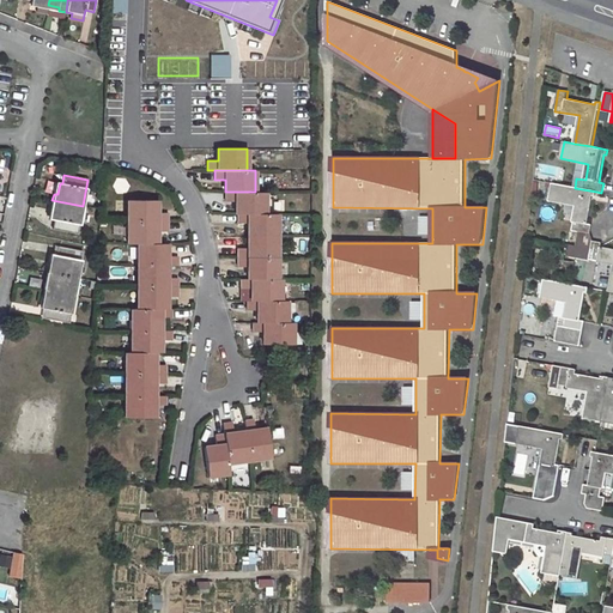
[(592,225),(588,224),(593,195),(595,196),(596,192),(575,188),(552,183),(550,200),(577,205),(572,231),(590,235),(592,225)]
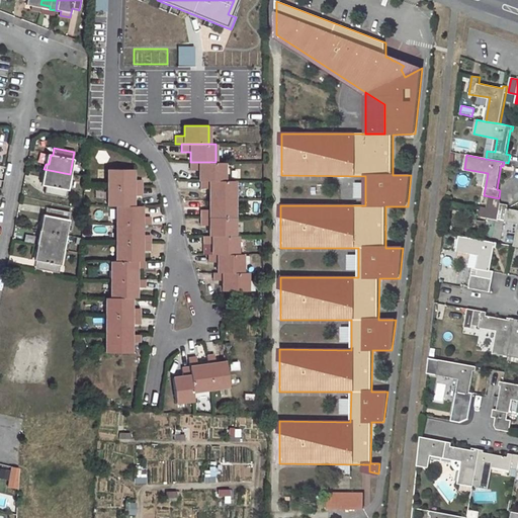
[(216,162),(190,162),(190,170),(199,170),(199,180),(200,180),(225,181),(224,162),(216,162)]
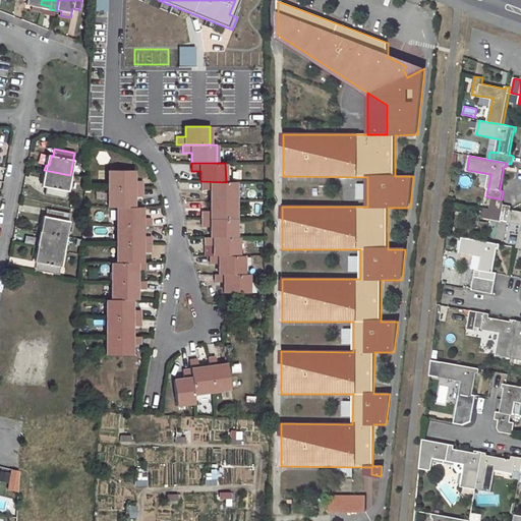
[(47,186),(45,194),(65,198),(70,175),(44,170),(43,177),(46,177),(44,186),(47,186)]
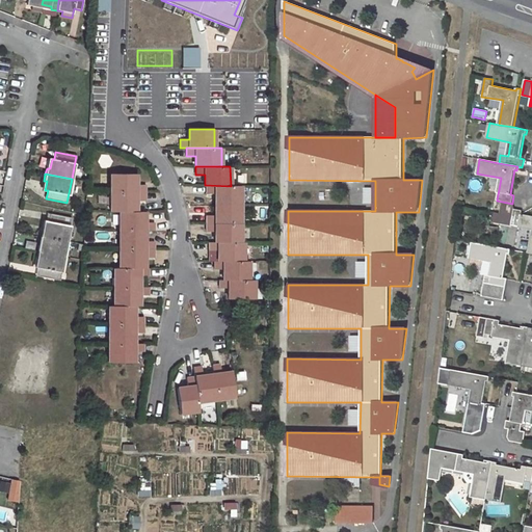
[(145,184),(136,184),(136,174),(110,174),(110,192),(145,192),(145,184)]
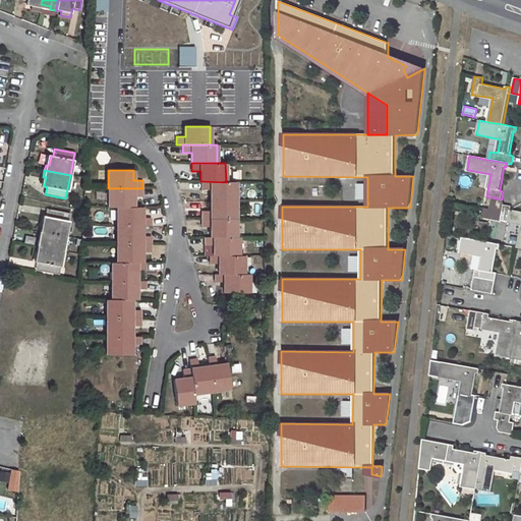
[(226,182),(201,181),(201,189),(211,189),(211,200),(236,199),(236,182),(226,182)]
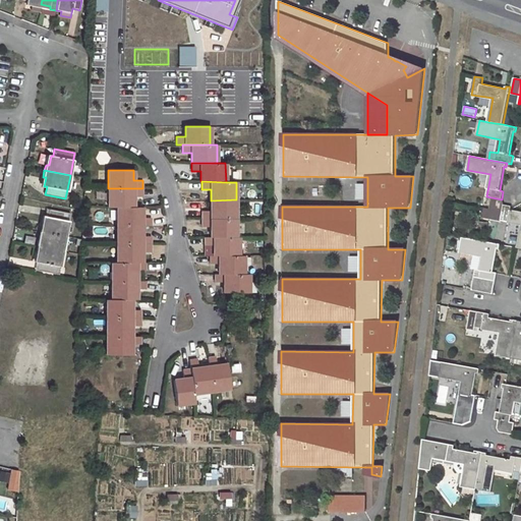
[(356,184),(356,200),(366,199),(365,184),(356,184)]
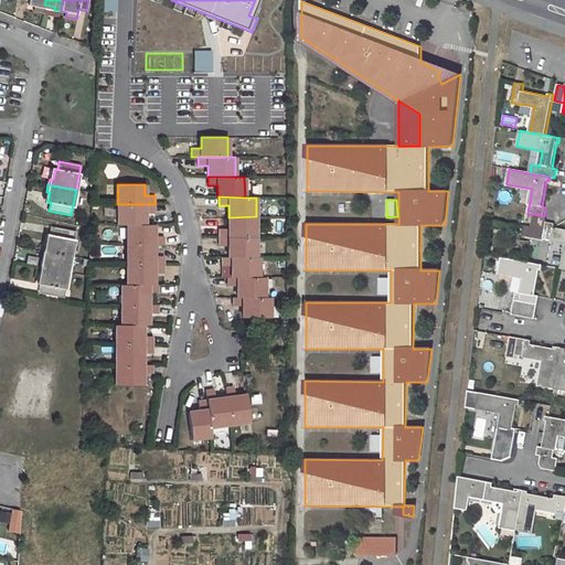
[(145,224),(145,213),(155,213),(155,204),(117,204),(117,225),(127,224),(145,224)]
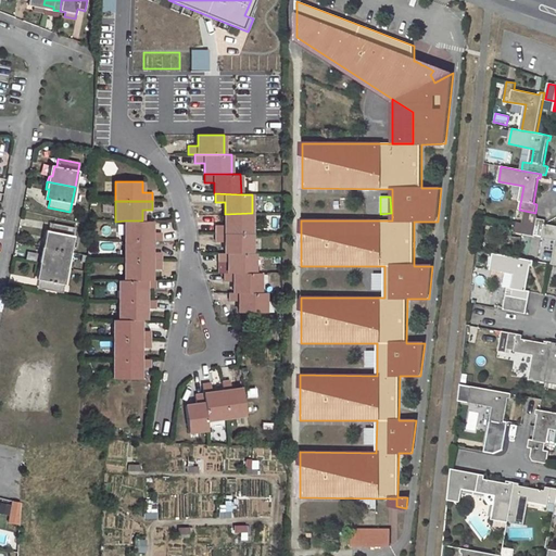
[(252,213),(225,214),(225,225),(215,225),(215,234),(252,234),(252,213)]
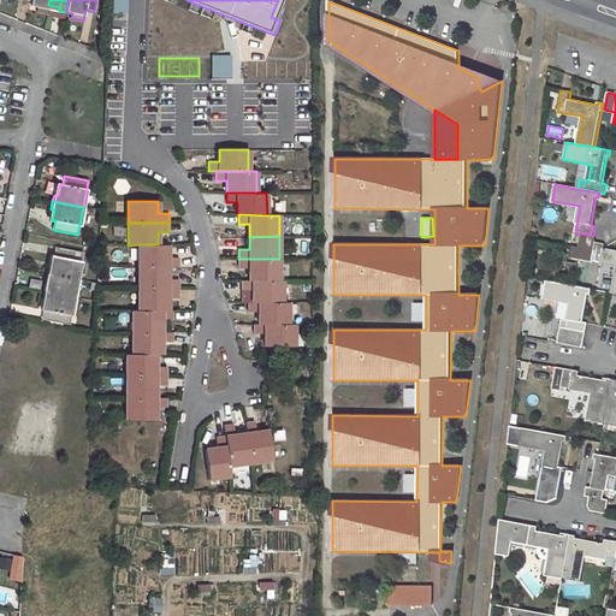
[(572,247),(570,256),(615,265),(615,274),(612,294),(615,294),(615,250),(604,248),(605,243),(596,242),(594,250),(572,247)]
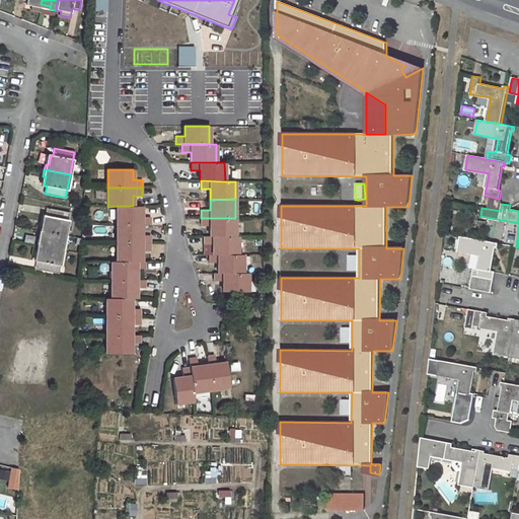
[(133,206),(117,206),(117,225),(142,225),(150,225),(150,217),(142,217),(142,207),(133,206)]
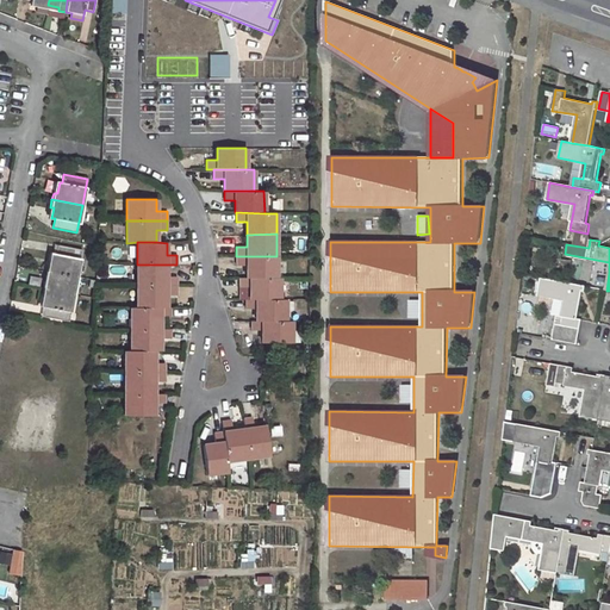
[(53,261),(50,272),(78,277),(82,250),(58,246),(56,254),(50,253),(49,260),(53,261)]
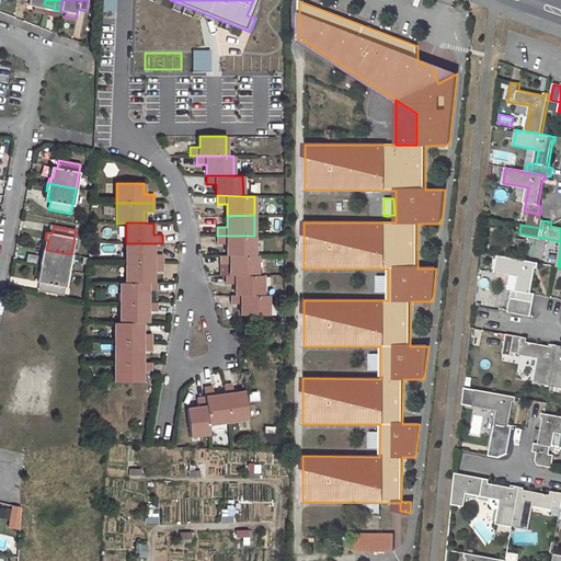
[(254,236),(217,236),(217,244),(227,243),(227,255),(254,255),(254,236)]
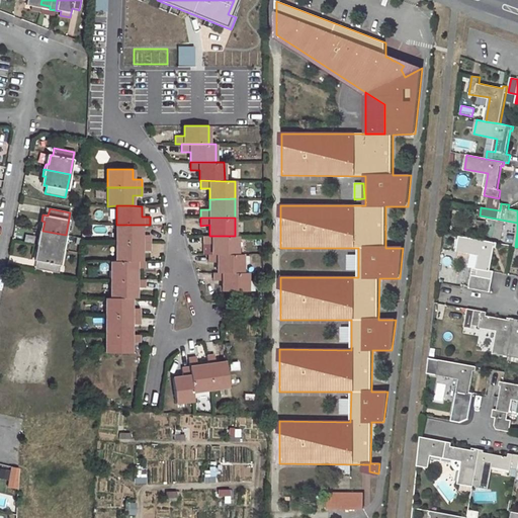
[(142,225),(116,225),(116,243),(150,242),(150,235),(142,235),(142,225)]
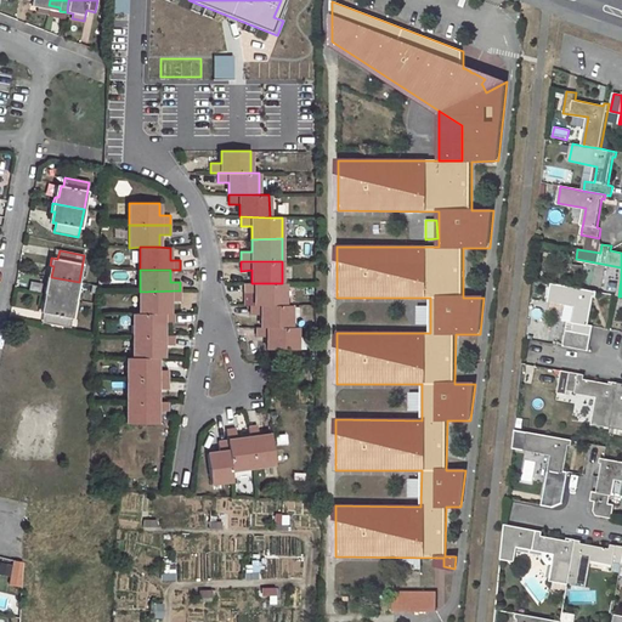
[(45,287),(44,294),(75,300),(79,282),(51,277),(49,288),(45,287)]
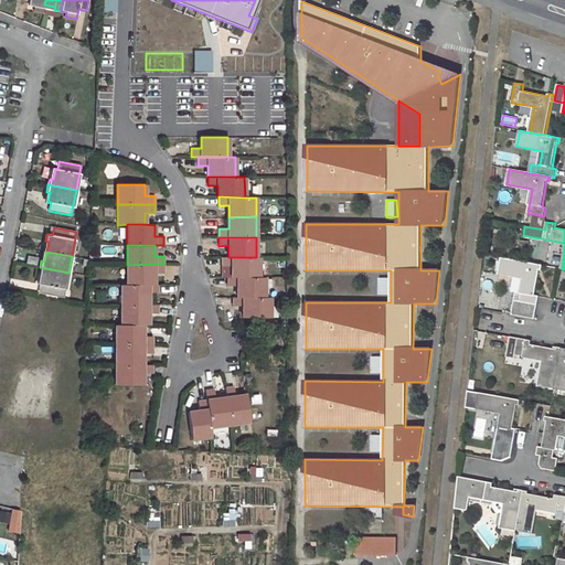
[(557,266),(558,254),(548,253),(547,265),(557,266)]
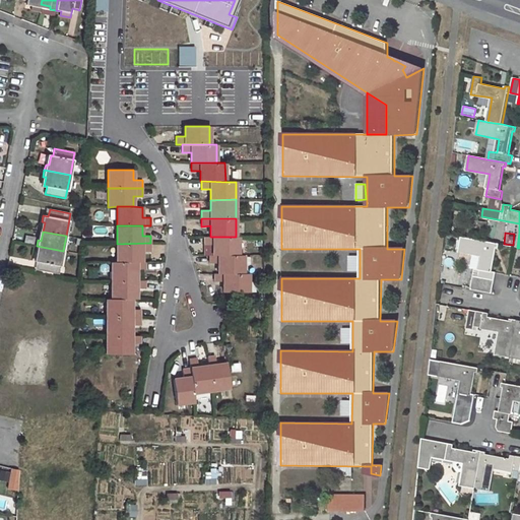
[(210,237),(204,237),(204,245),(213,245),(212,255),(238,255),(238,237),(236,237),(210,237)]
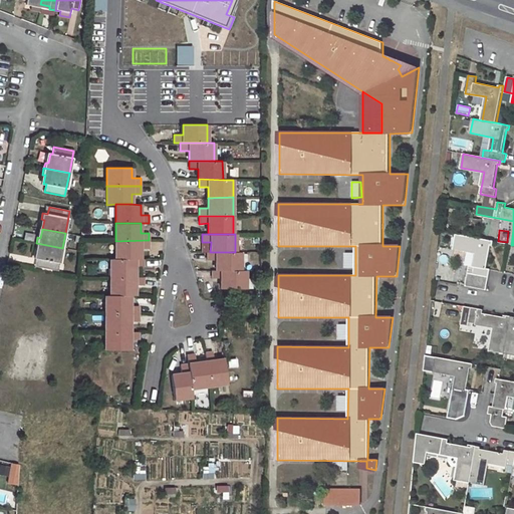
[(468,251),(465,265),(469,266),(466,286),(487,290),(490,270),(487,269),(490,246),(492,246),(493,242),(457,235),(455,248),(468,251)]
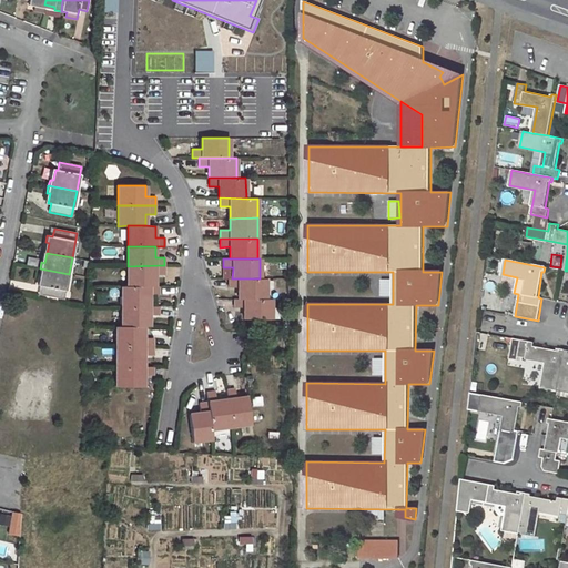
[(164,265),(128,266),(128,286),(155,286),(155,274),(164,274),(164,265)]
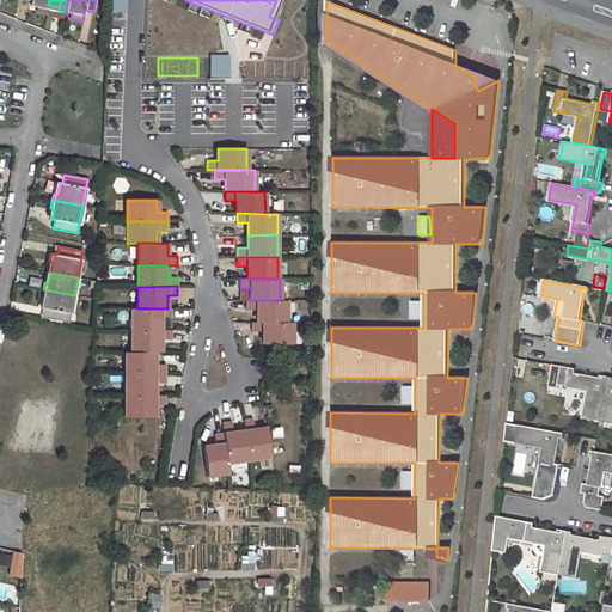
[(46,308),(43,318),(68,323),(74,295),(43,289),(42,295),(46,297),(43,307),(46,308)]
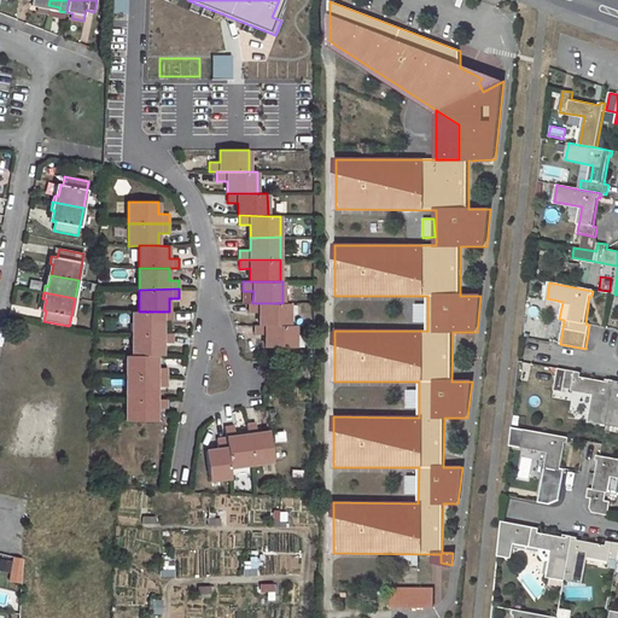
[(252,303),(248,303),(248,313),(260,313),(260,325),(289,326),(289,304),(283,303),(252,303)]
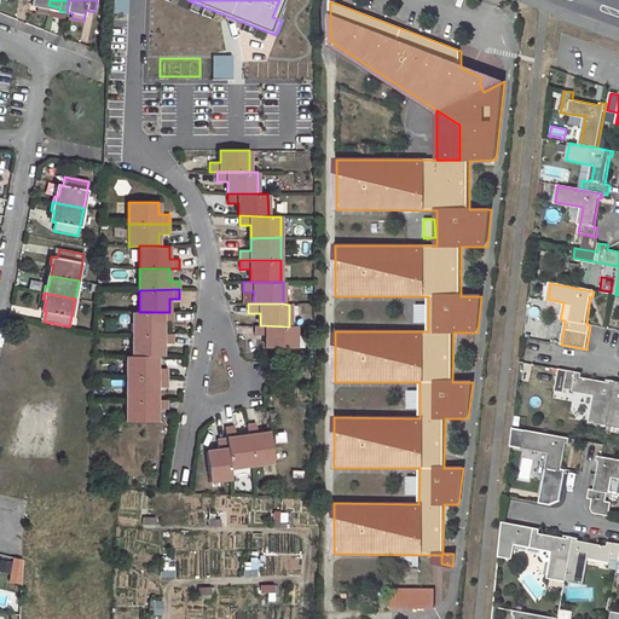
[(139,312),(132,312),(132,334),(163,334),(162,322),(173,322),(173,312),(169,312),(139,312)]
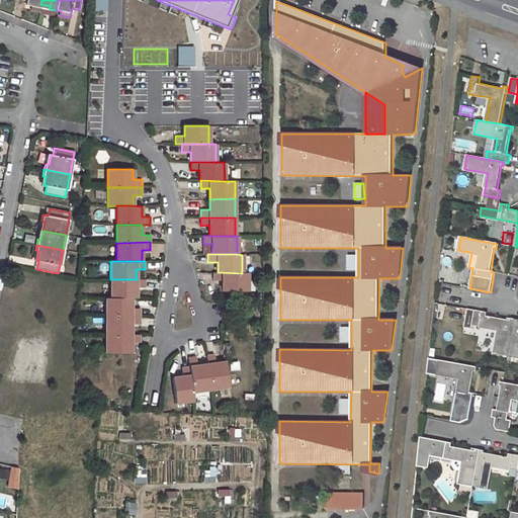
[(213,272),(213,280),(223,280),(223,291),(247,291),(247,273),(242,273),(218,272),(213,272)]
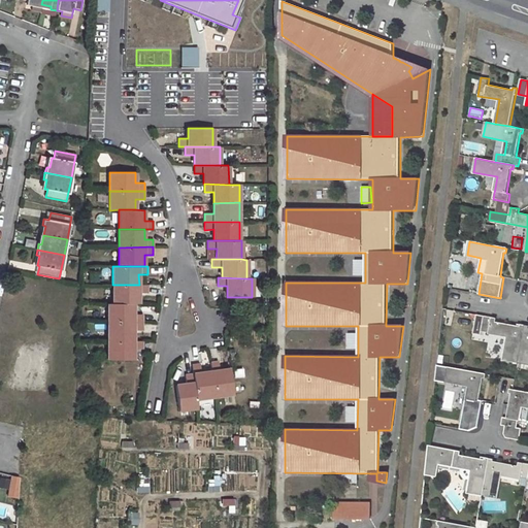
[(138,304),(138,293),(147,293),(147,286),(139,285),(112,285),(113,304),(138,304)]
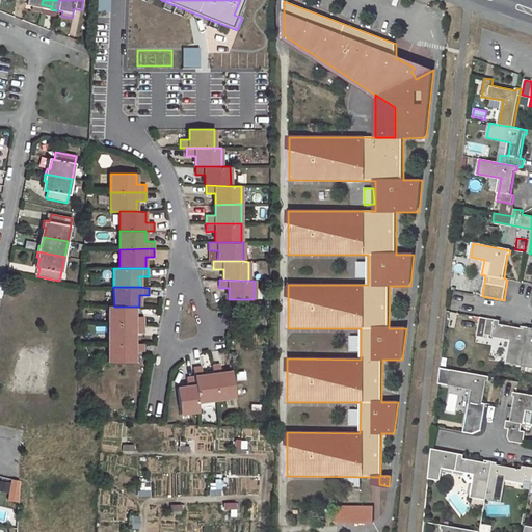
[(114,307),(109,307),(109,325),(143,325),(143,317),(134,317),(134,307),(114,307)]
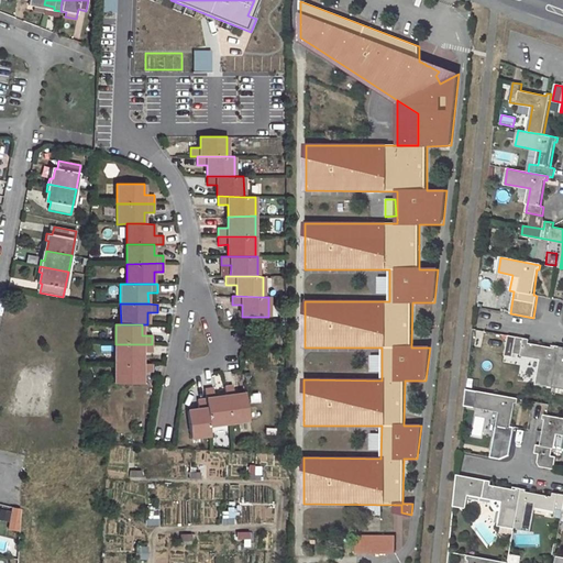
[(508,335),(505,356),(512,357),(514,354),(542,359),(538,385),(552,387),(560,346),(555,345),(555,348),(529,343),(530,340),(508,335)]
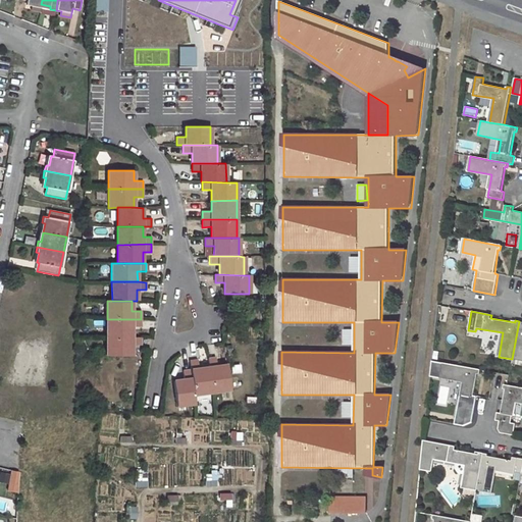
[(141,319),(107,319),(107,337),(132,337),(132,327),(141,327),(141,319)]
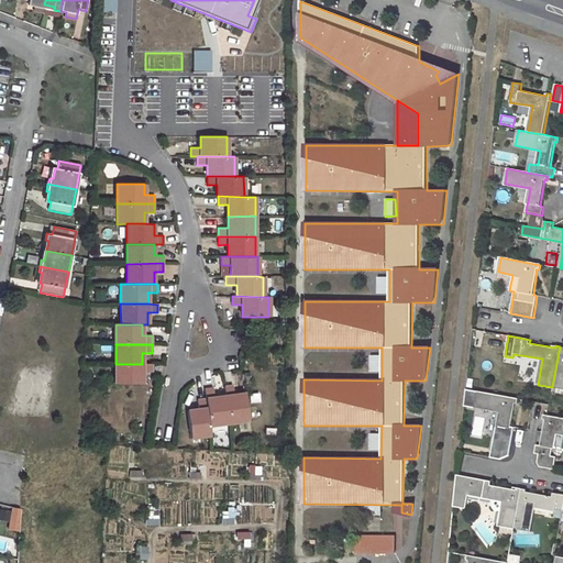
[(562,348),(560,346),(552,387),(562,388),(562,348)]
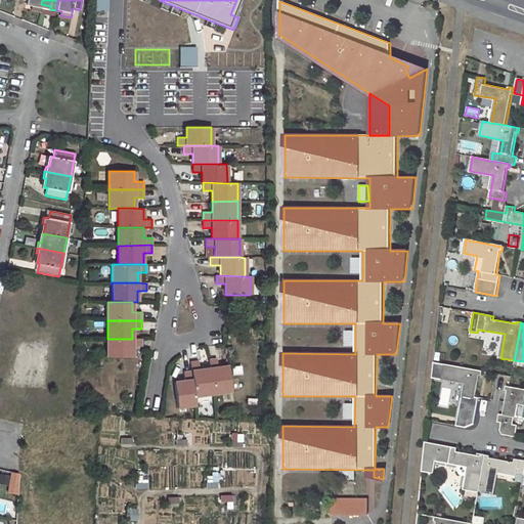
[(132,339),(107,339),(106,357),(132,357),(132,346),(141,346),(141,339),(132,339)]
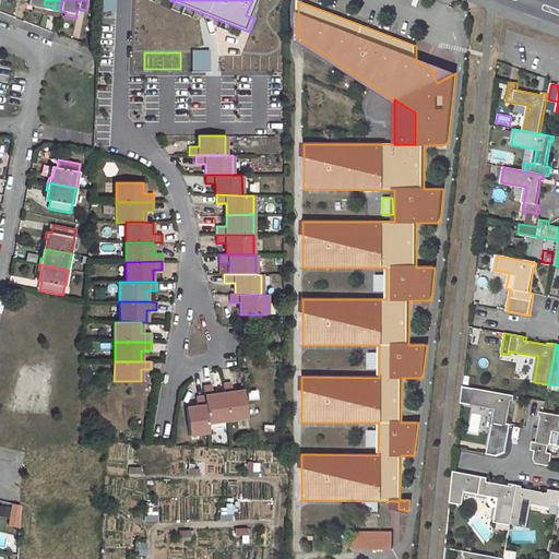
[(232,382),(223,383),(224,393),(227,419),(247,417),(244,391),(233,392),(232,382)]
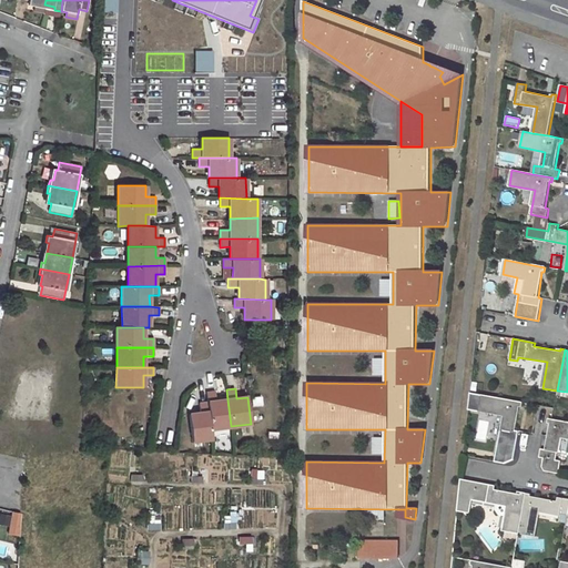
[(215,391),(206,392),(208,402),(211,429),(231,426),(227,399),(216,401),(215,391)]
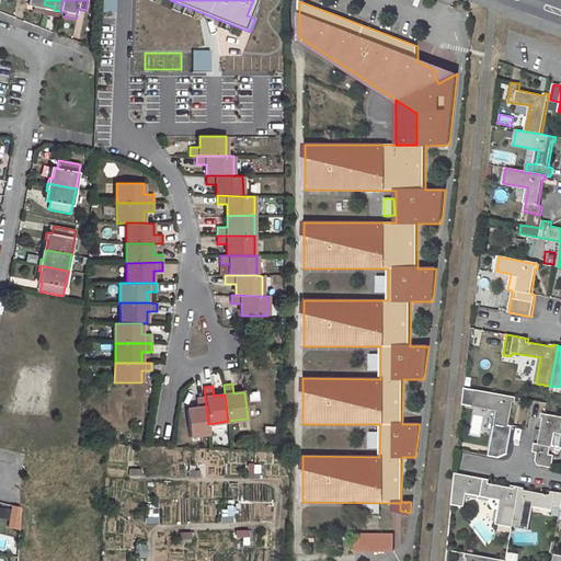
[(476,390),(473,405),(499,410),(494,434),(512,436),(513,428),(508,427),(513,401),(516,402),(516,398),(476,390)]
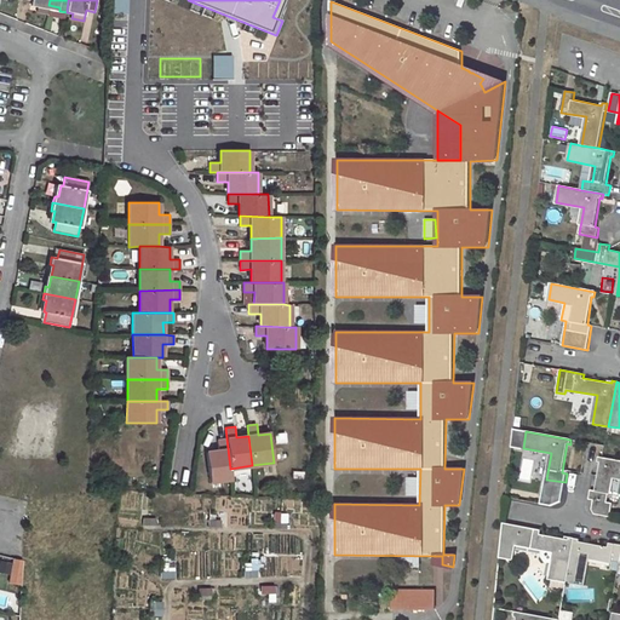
[(286,432),(275,434),(275,445),(287,443),(286,432)]
